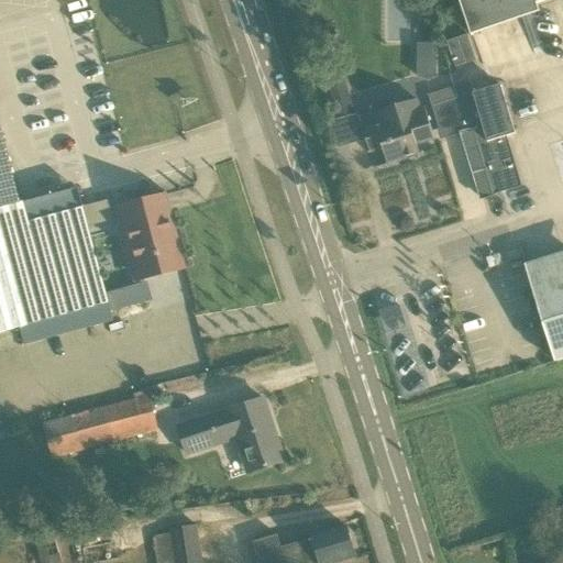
[(562,0),(459,0),(472,36),(473,35),(473,34),(472,35),(470,28),(550,0),(562,0)]
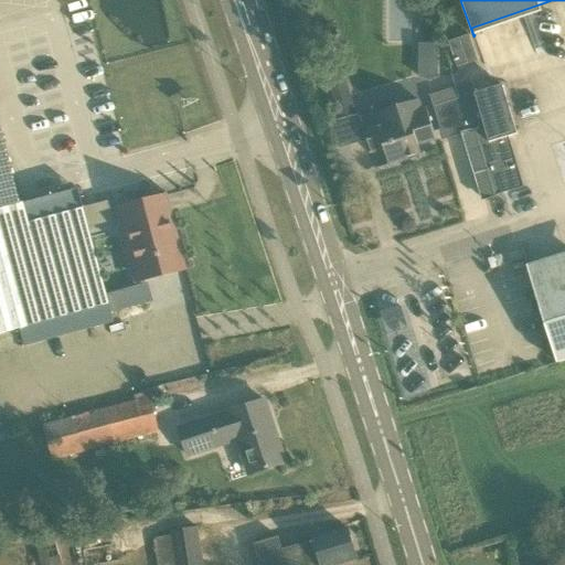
[(478,61),(469,35),(448,42),(457,68),(478,61)]
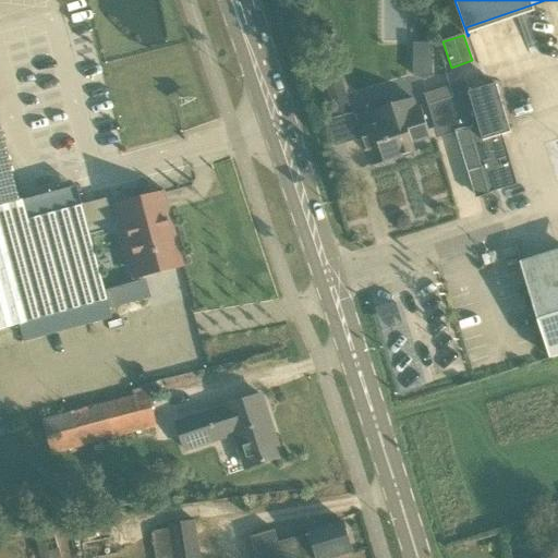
[(414,44),(413,77),(433,77),(433,44),(414,44)]
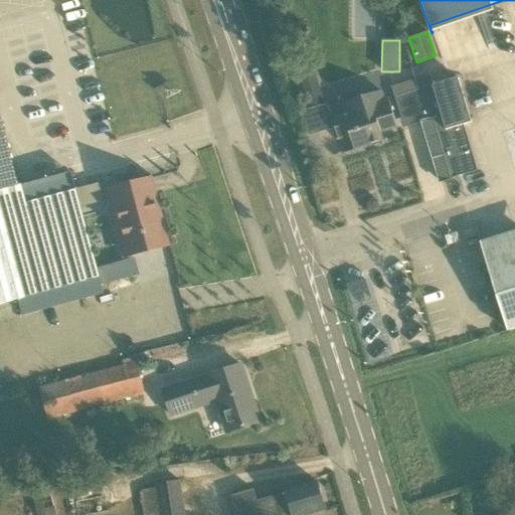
[(420,117),(422,124),(422,123),(441,182),(459,176),(477,171),(464,126),(472,123),(459,78),(434,87),(430,75),(415,79),(416,86),(418,84),(427,115),(420,117)]
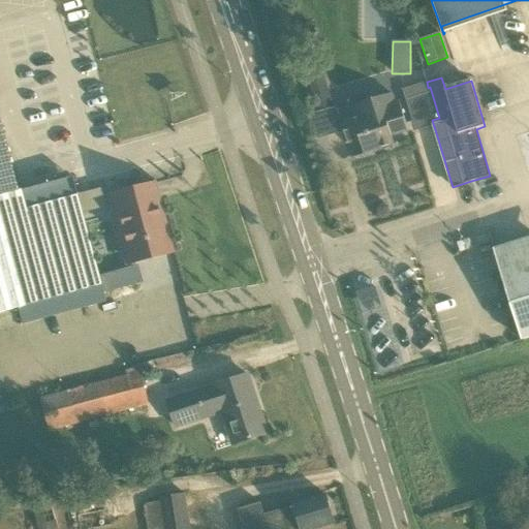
[(406,100),(414,129),(415,132),(434,127),(432,120),(439,118),(430,87),(428,88),(430,93),(406,100)]
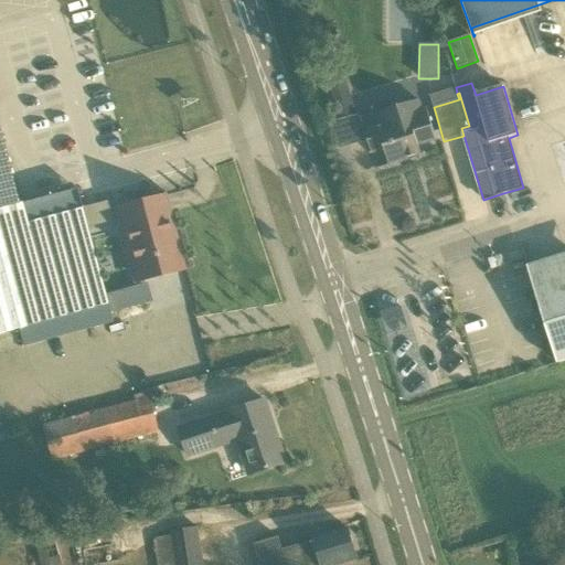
[(373,115),(362,118),(365,129),(364,129),(372,153),(379,152),(377,150),(384,148),(388,164),(393,163),(393,164),(394,163),(420,156),(418,147),(436,140),(427,110),(422,112),(418,102),(393,108),(392,104),(386,100),(375,104),(372,109),(373,115)]
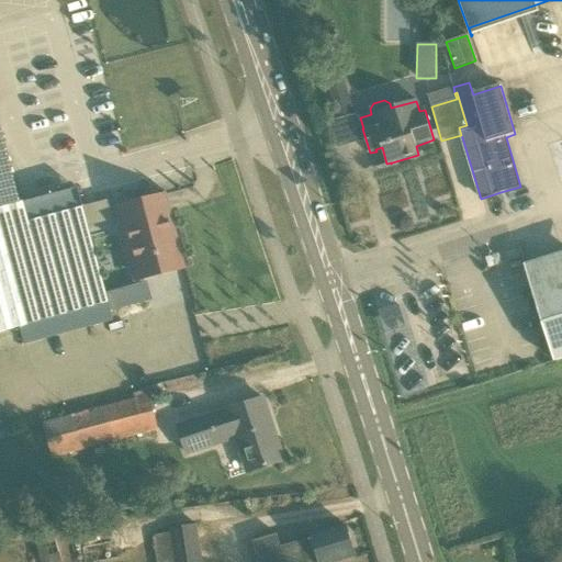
[(0,332),(25,325),(107,303),(80,206),(26,222),(21,201),(18,202),(17,200),(23,199),(25,193),(22,178),(17,176),(10,177),(0,138),(0,332)]
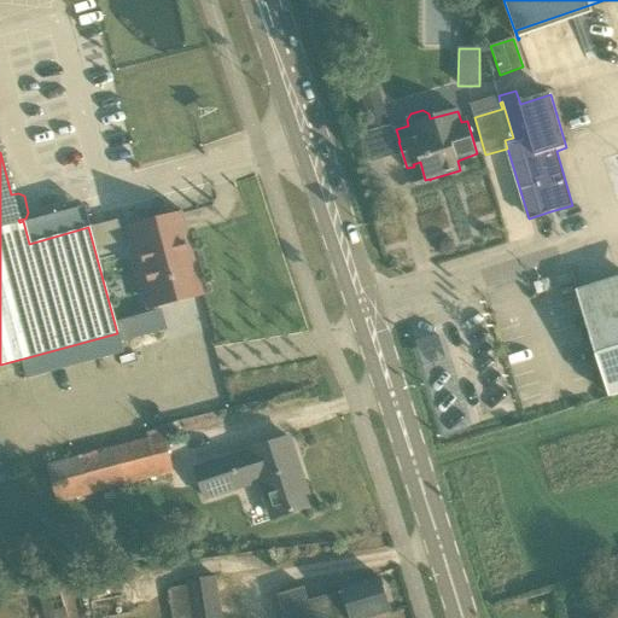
[(132,251),(138,250),(152,308),(194,297),(184,256),(190,255),(179,214),(126,228),(132,251)]
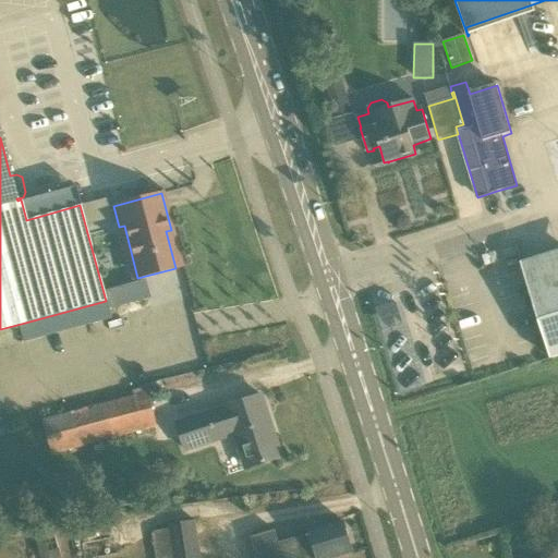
[(557,274),(526,284),(545,342),(550,359),(557,356),(557,274)]
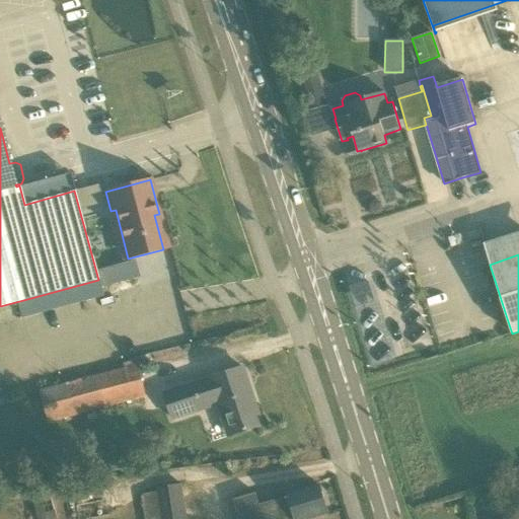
[(98,267),(101,283),(137,276),(134,260),(98,267)]
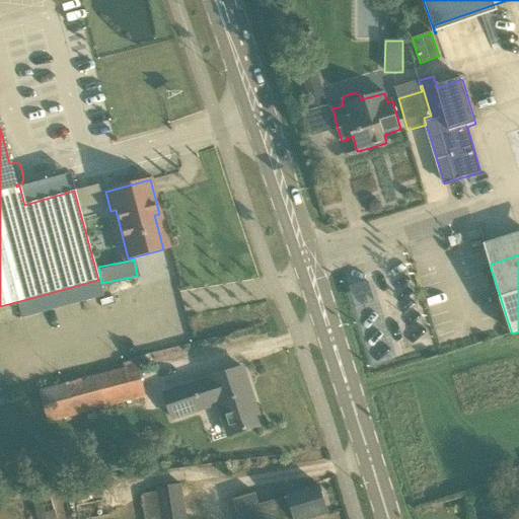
[(137,366),(125,369),(49,388),(57,420),(133,400),(145,397),(137,366)]
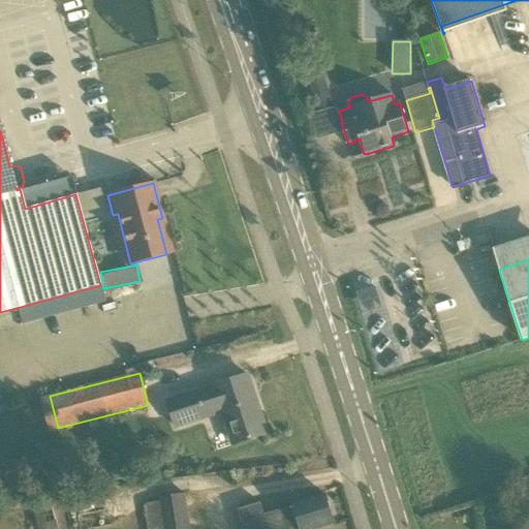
[(234,445),(268,435),(267,434),(262,435),(252,405),(257,404),(248,376),(214,386),(234,445)]
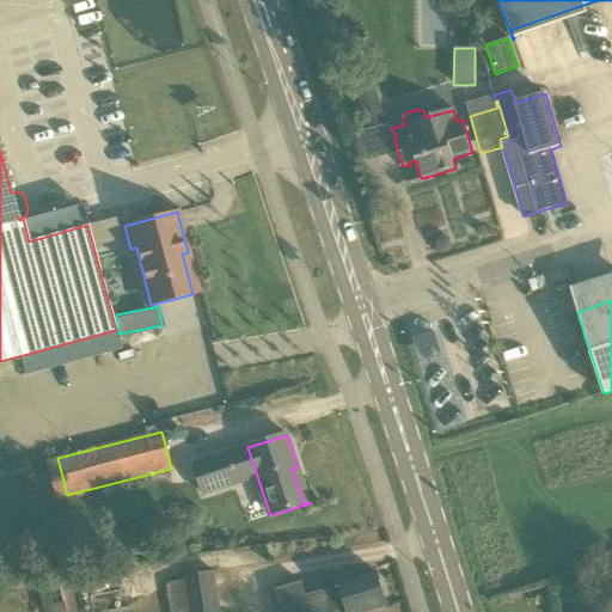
[(203,495),(239,483),(230,453),(194,465),(203,495)]
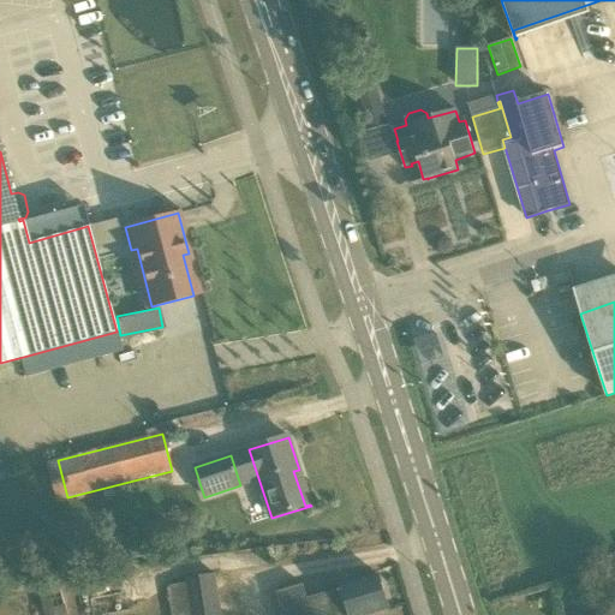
[(185,574),(186,584),(166,587),(171,614),(220,614),(213,571),(185,574)]
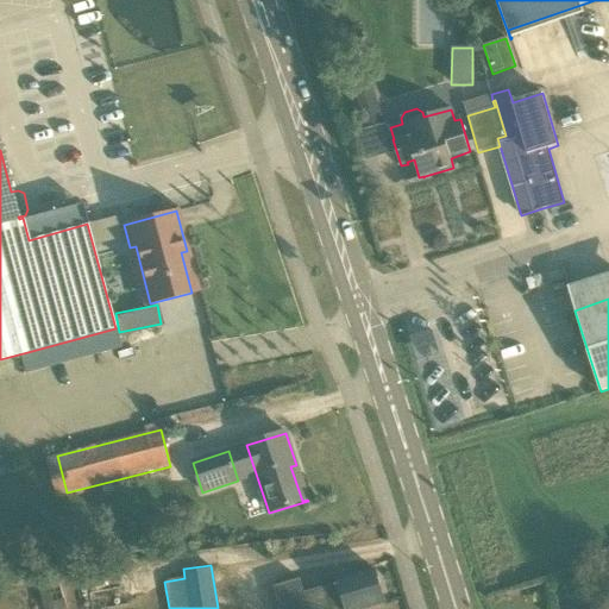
[(280,608),(364,608),(385,602),(376,571),(305,594),(300,579),(274,588),(280,608)]
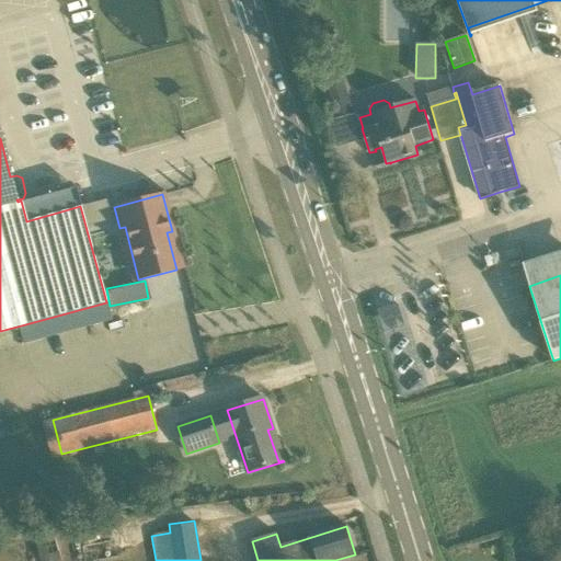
[(36,542),(39,560),(61,560),(56,537),(36,542)]
